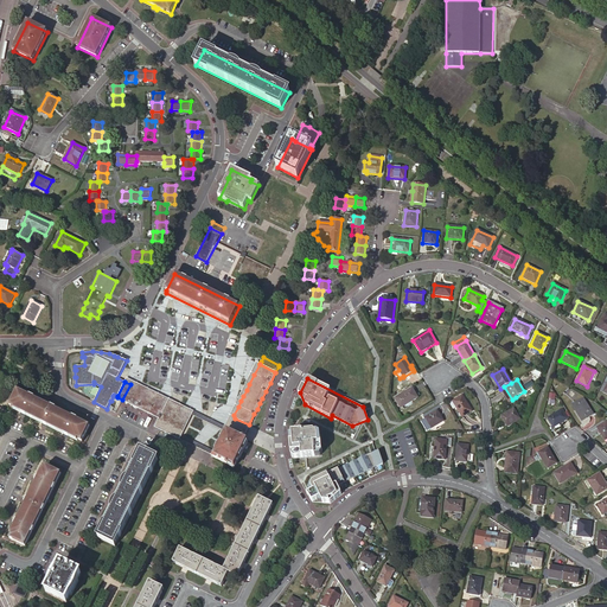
[(131,384),(122,400),(129,403),(138,388),(131,384)]
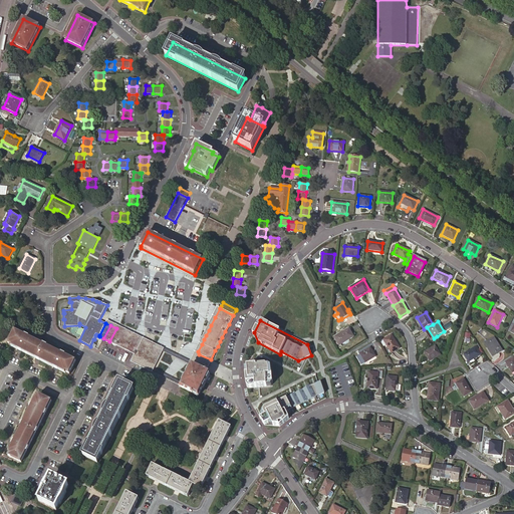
[(434,338),(427,327),(424,329),(431,341),(438,337),(437,336),(434,338)]
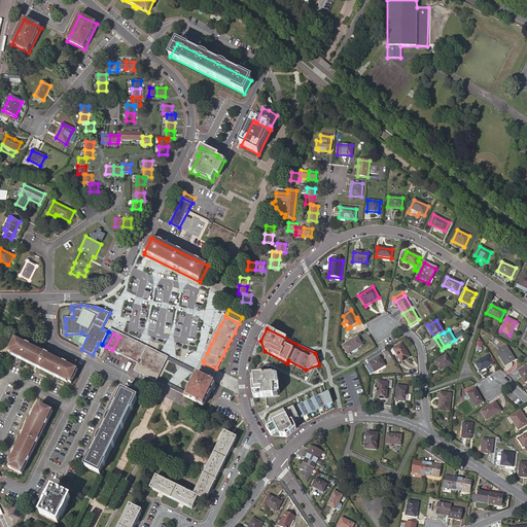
[(127,340),(119,337),(112,350),(120,354),(127,340)]
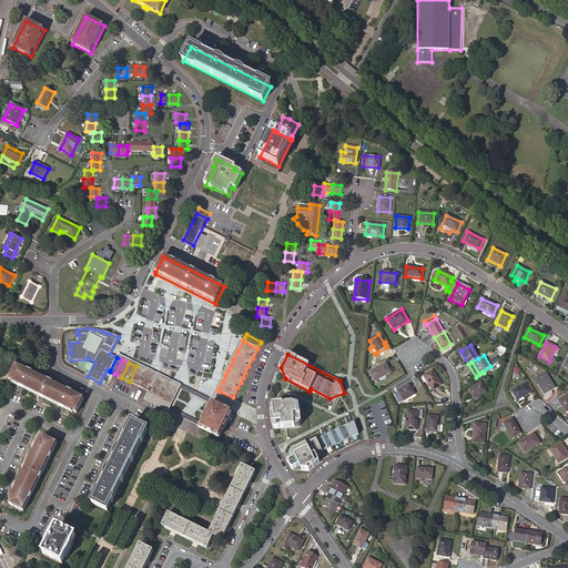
[(382,378),(391,372),(385,363),(369,373),(375,382),(376,381),(382,378)]
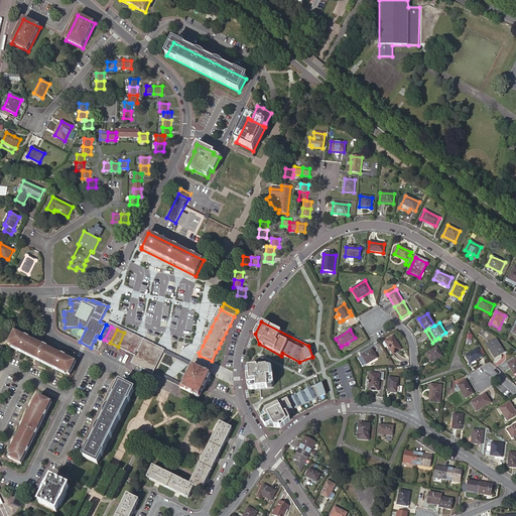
[(8,345),(12,347),(19,350),(18,352),(22,354),(23,352),(37,359),(36,361),(40,362),(41,361),(55,368),(54,370),(58,371),(59,370),(67,374),(70,375),(77,363),(15,333),(8,345)]
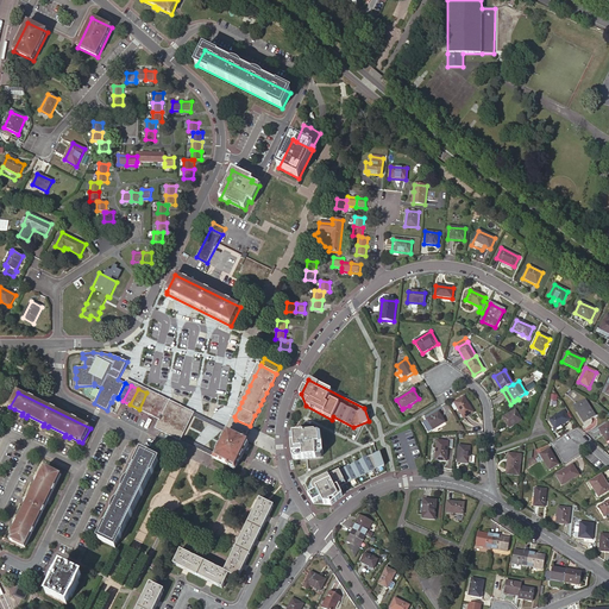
[(146,393),(139,409),(150,414),(157,399),(146,393)]
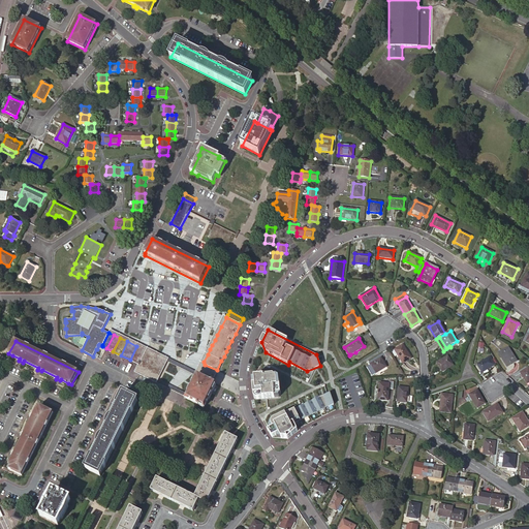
[(403,364),(411,359),(403,345),(394,350),(403,364)]
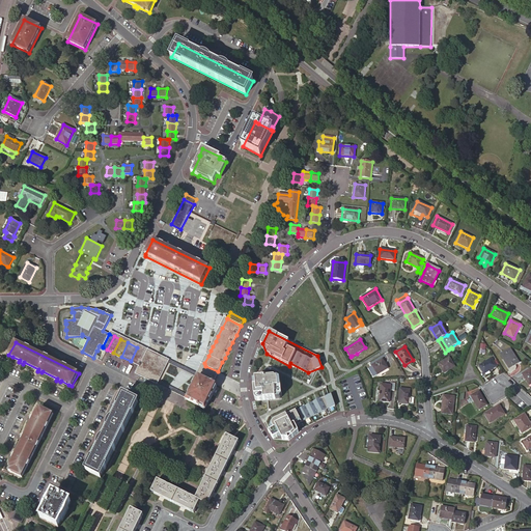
[(140,366),(146,352),(137,347),(131,361),(140,366)]
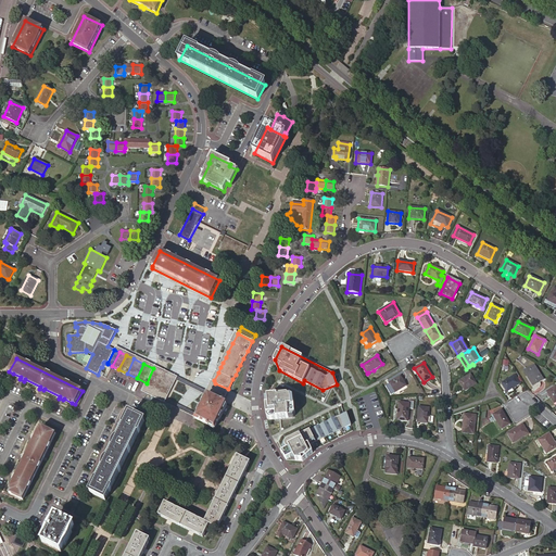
[(533,386),(543,380),(534,365),(525,371),(533,386)]
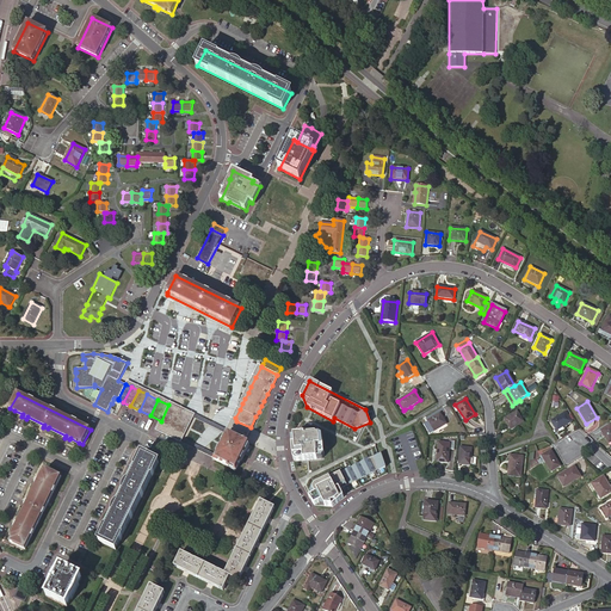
[(171,437),(178,440),(190,415),(168,405),(161,421),(156,430),(171,437)]
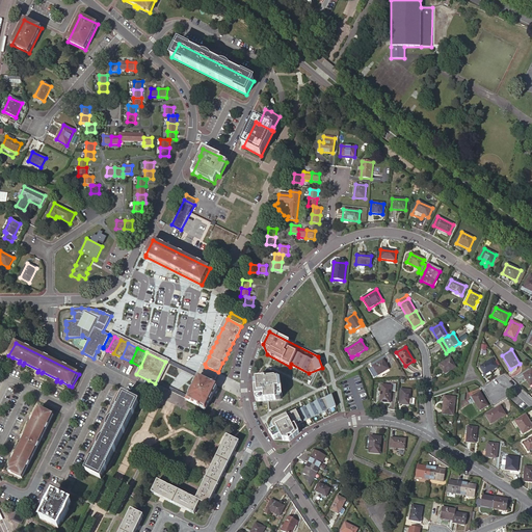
[(445,374),(455,367),(450,358),(439,365),(445,374)]
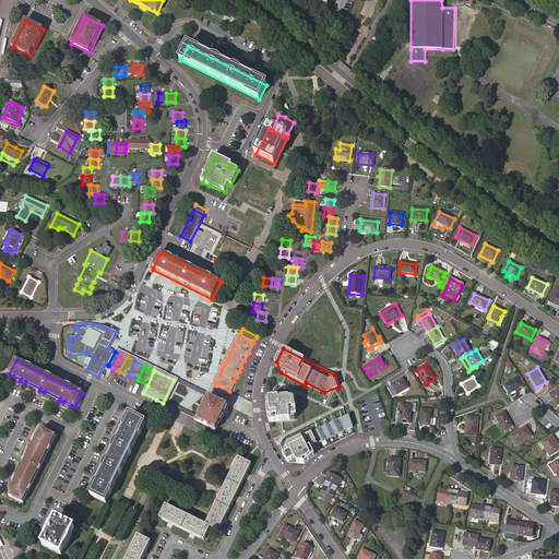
[(396,394),(408,388),(403,378),(391,384),(396,394)]
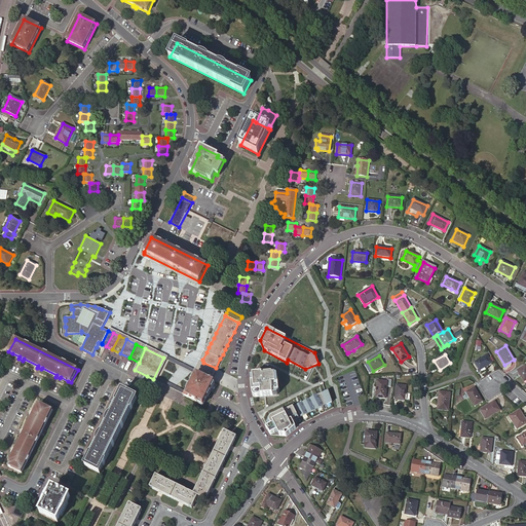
[(480,371),(491,363),(486,355),(475,363),(480,371)]
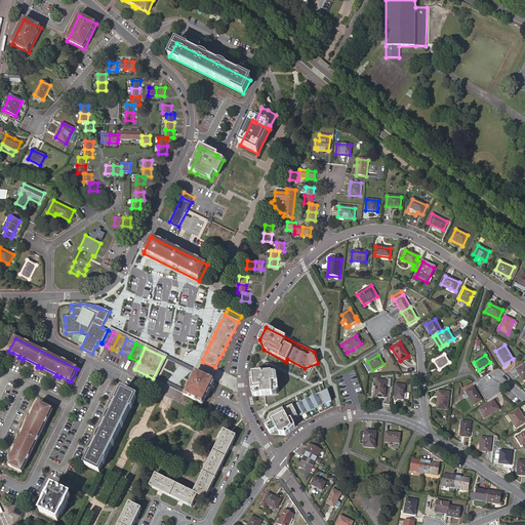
[(24,358),(23,360),(34,365),(37,367),(38,365),(24,358)]
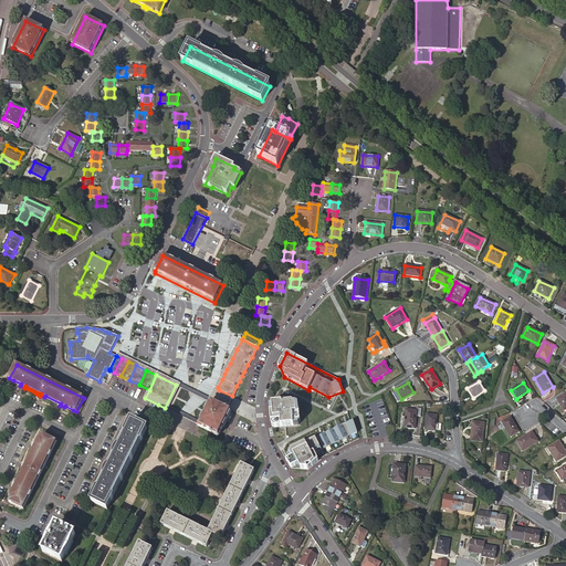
[(218,387),(211,402),(226,409),(228,406),(232,396),(219,390),(218,387)]
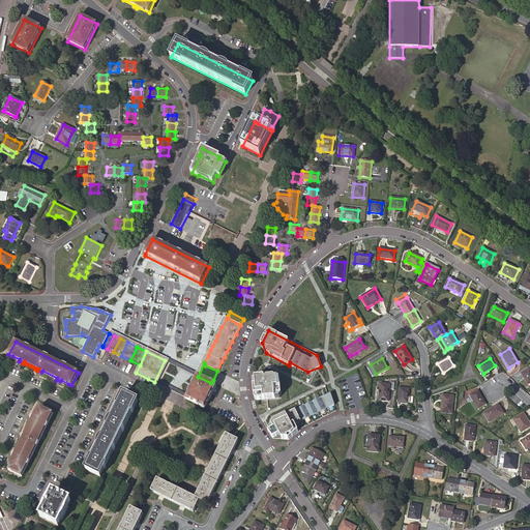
[(528,385),(529,383),(529,369),(521,374),(528,385)]
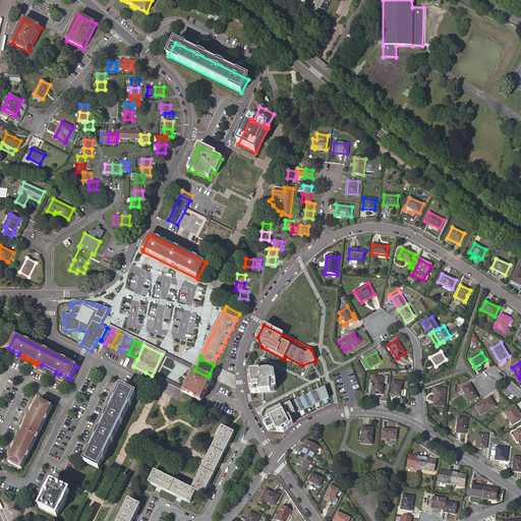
[(42,364),(41,365),(55,373),(56,371),(42,364)]
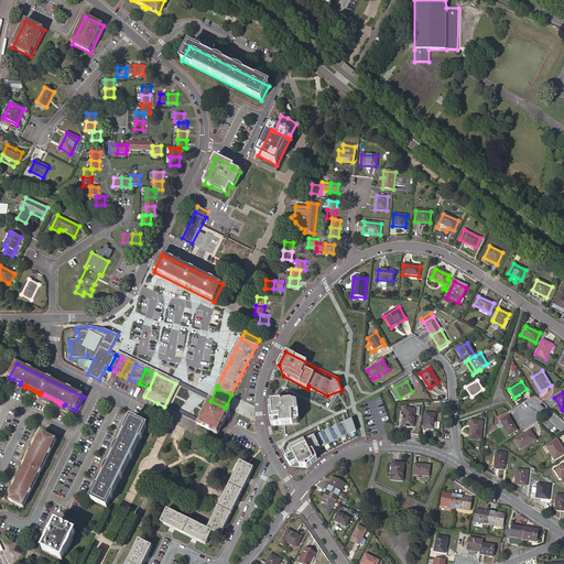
[(210,401),(198,424),(198,425),(212,431),(210,432),(213,433),(213,432),(217,434),(229,410),(227,409),(228,409),(226,408),(226,409),(225,408),(210,401)]
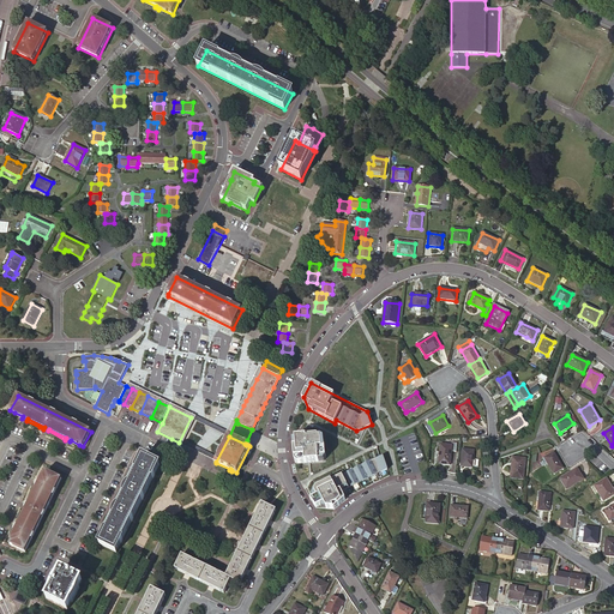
[(320,438),(317,437),(295,439),(296,440),(296,447),(294,449),(295,462),(298,464),(324,462),(326,459),(324,439),(320,438)]
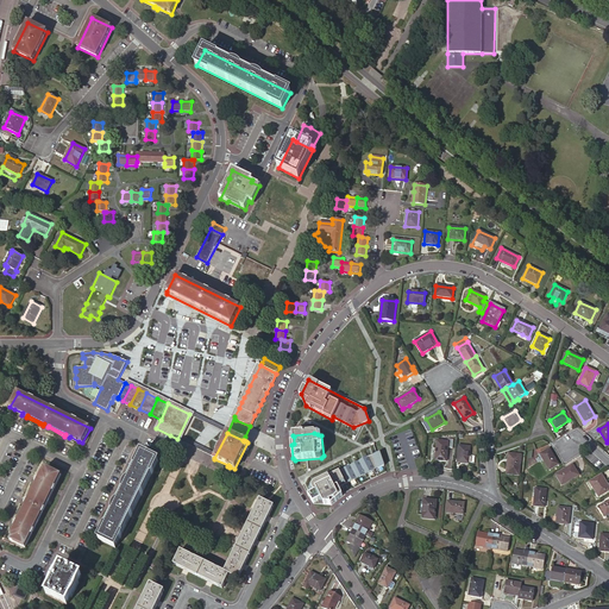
[(452,449),(453,439),(449,439),(449,440),(440,439),(440,441),(437,441),(435,460),(446,462),(447,449),(452,449)]
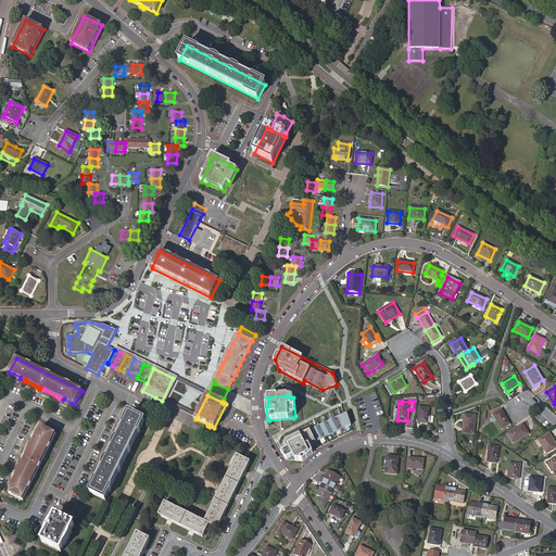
[(428,424),(429,408),(419,407),(417,422),(428,424)]
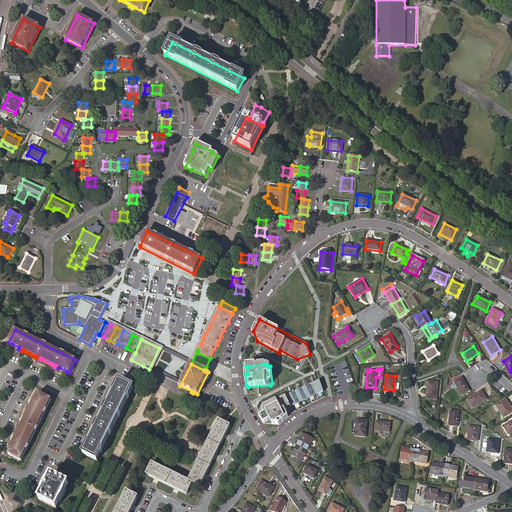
[(462,395),(469,391),(461,378),(454,382),(462,395)]
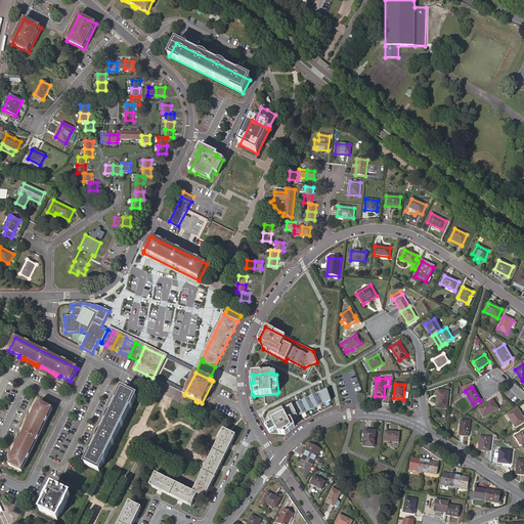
[(91,453),(89,456),(85,465),(99,471),(136,397),(122,390),(118,398),(117,401),(108,417),(107,420),(99,435),(98,438),(91,453)]
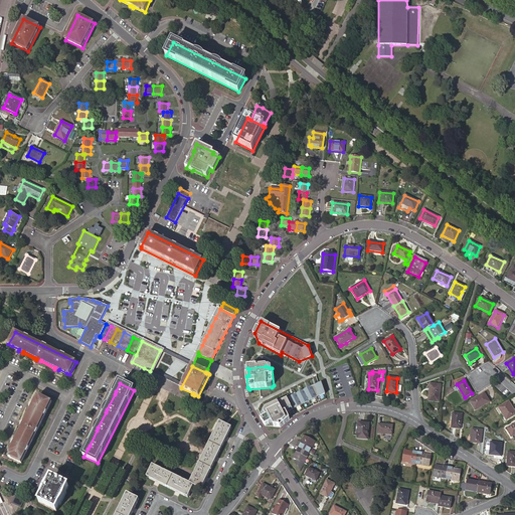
[(261,419),(265,426),(281,427),(290,419),(286,412),(287,411),(288,412),(318,397),(325,394),(321,383),(311,387),(266,409),(262,416),(263,418),(261,419)]
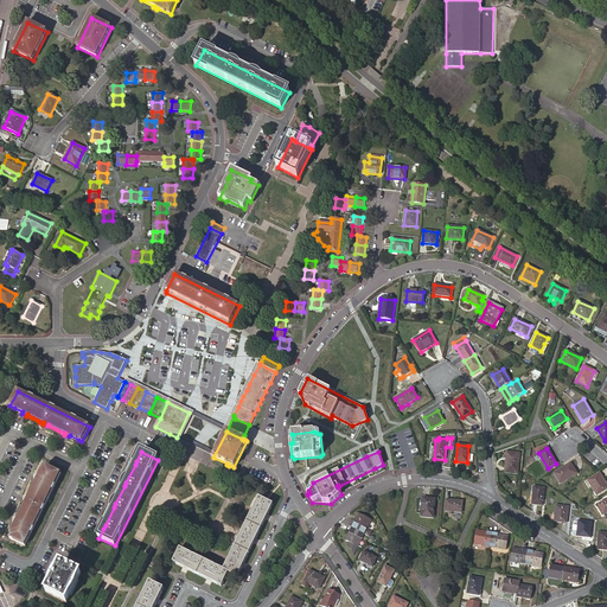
[(517,474),(519,453),(506,452),(504,473),(517,474)]
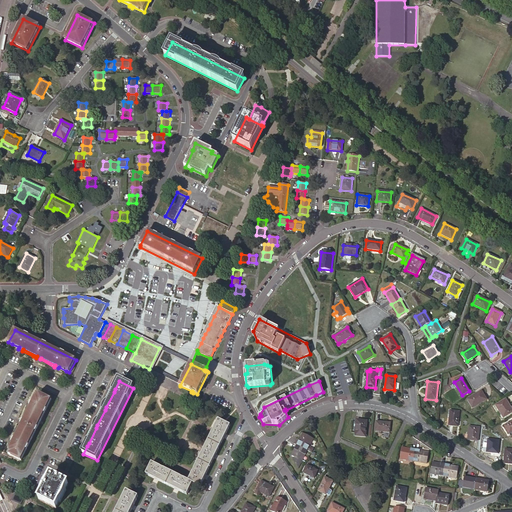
[(472,408),(486,399),(481,391),(467,399),(472,408)]
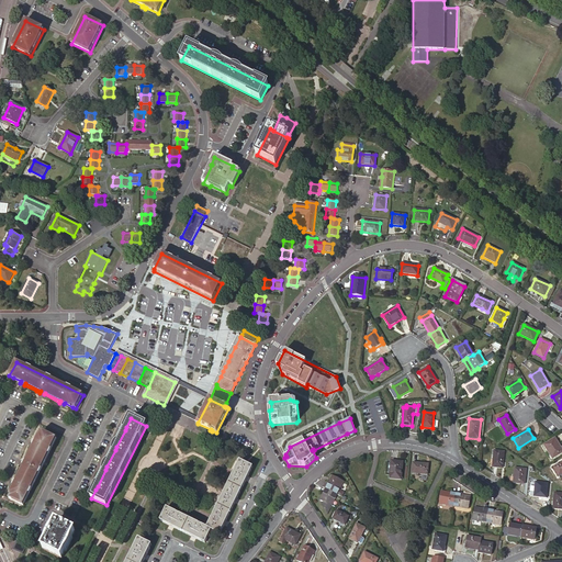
[(15,487),(12,495),(10,498),(23,506),(56,439),(43,431),(41,436),(37,444),(35,444),(33,447),(35,448),(27,463),(25,462),(24,467),(25,468),(18,483),(17,483),(14,486),(15,487)]
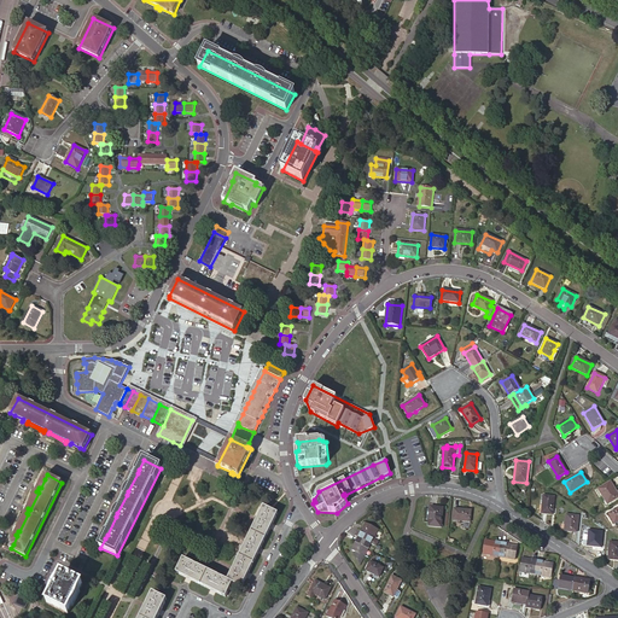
[(607,505),(617,497),(617,494),(610,482),(598,489),(607,505)]
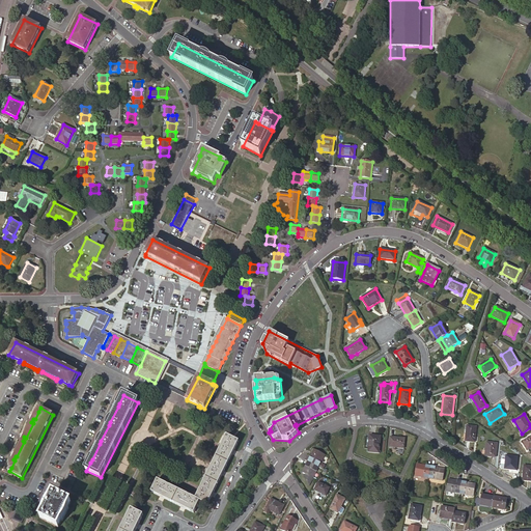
[(31,422),(24,437),(26,438),(33,423),(31,422)]
